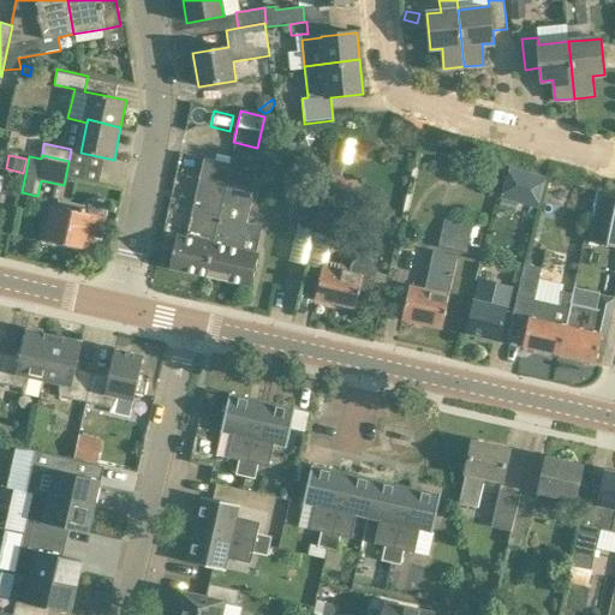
[(186,238),(177,236),(169,268),(202,275),(227,163),(203,159),(186,238)]
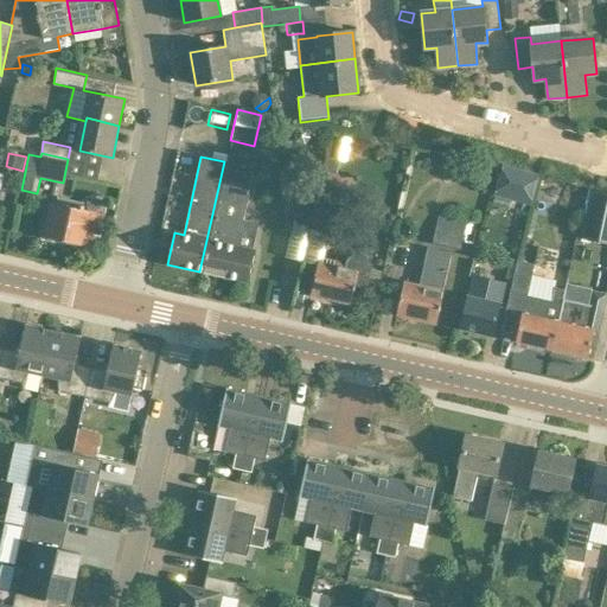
[(224,161),(199,272),(248,282),(256,249),(238,244),(248,196),(221,190),(228,163),(224,161)]
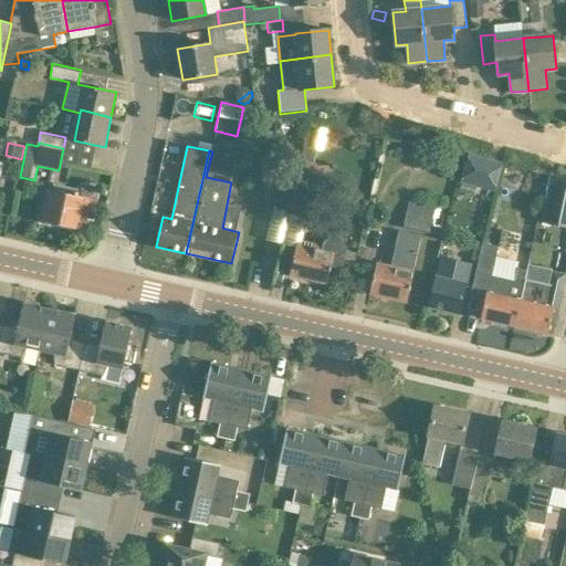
[(488,160),(469,155),(461,181),(481,187),(488,160)]
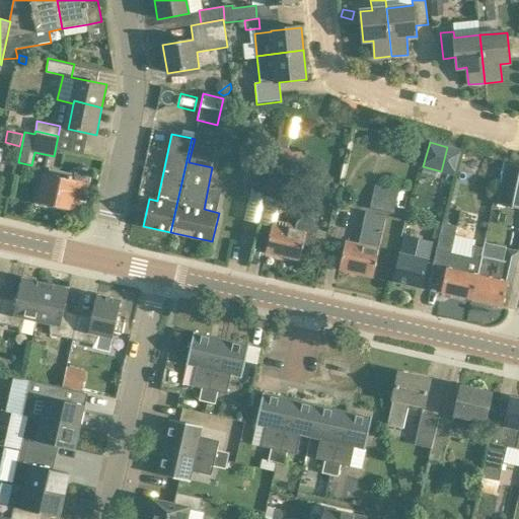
[(275,149),(264,197),(283,201),(293,153),(275,149)]
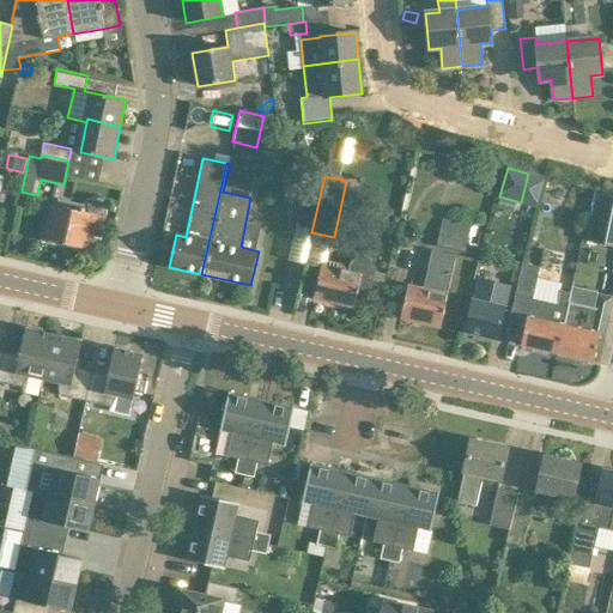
[(587,241),(612,246),(612,194),(598,192),(587,241)]
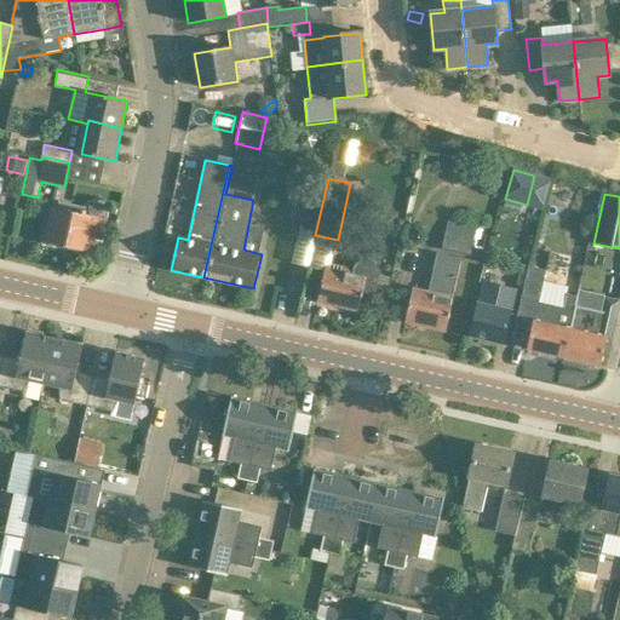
[(107,219),(52,207),(45,242),(90,252),(93,239),(102,240),(107,219)]
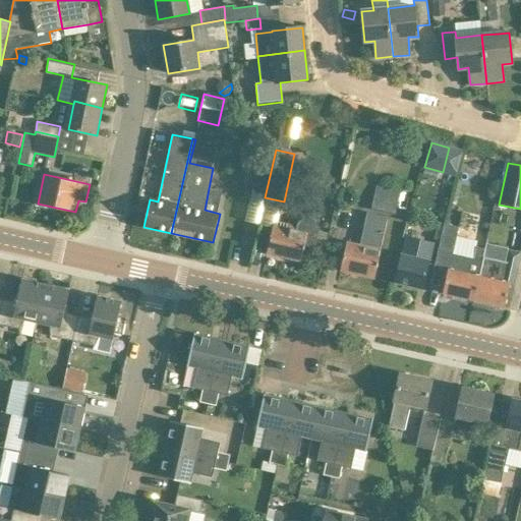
[(377,185),(370,211),(394,217),(400,190),(377,185)]
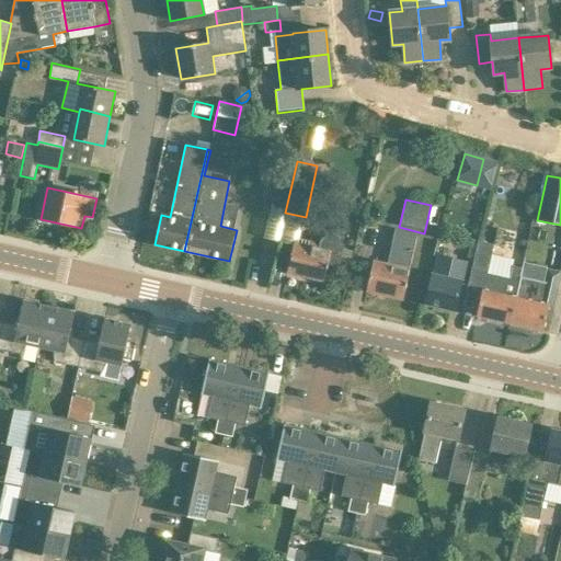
[(388,262),(374,259),(367,292),(403,299),(411,267),(409,267),(416,235),(395,229),(388,262)]
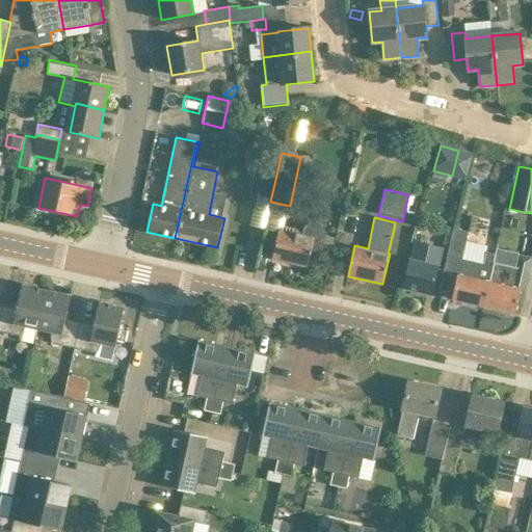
[(321,254),(326,234),(325,232),(325,230),(324,229),(323,228),(322,225),(320,224),(319,223),(317,223),(316,222),(314,222),(312,223),(311,223),(309,224),(308,225),(306,227),(304,228),(303,229),(301,233),(280,228),(272,259),(308,267),(311,251),(321,254)]
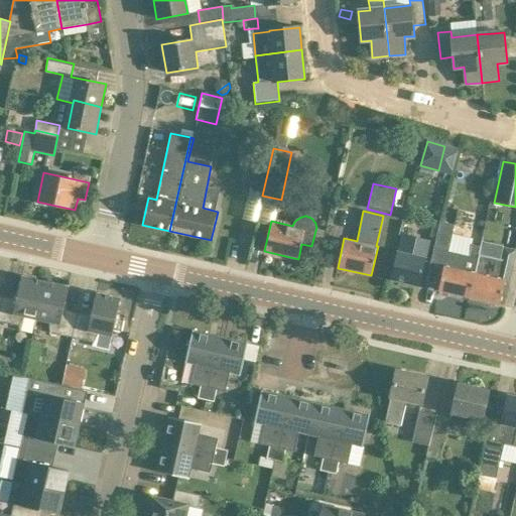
[(480,260),(480,259),(481,254),(480,254),(482,246),(479,246),(479,247),(471,245),(469,256),(447,252),(452,235),(455,224),(439,221),(430,264),(443,267),(438,290),(471,298),(480,260)]
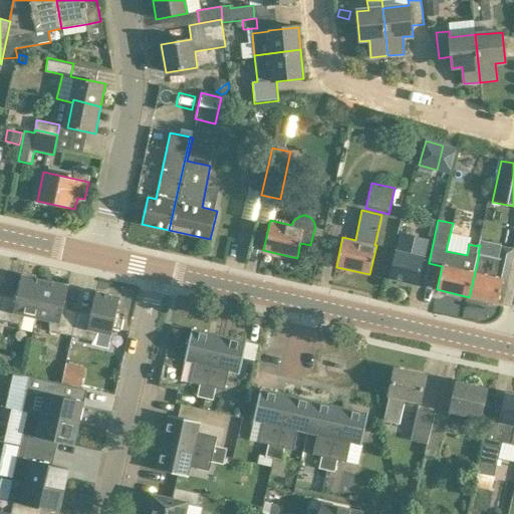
[(418,285),(424,255),(415,253),(417,242),(416,241),(400,238),(397,250),(396,250),(389,278),(418,285)]
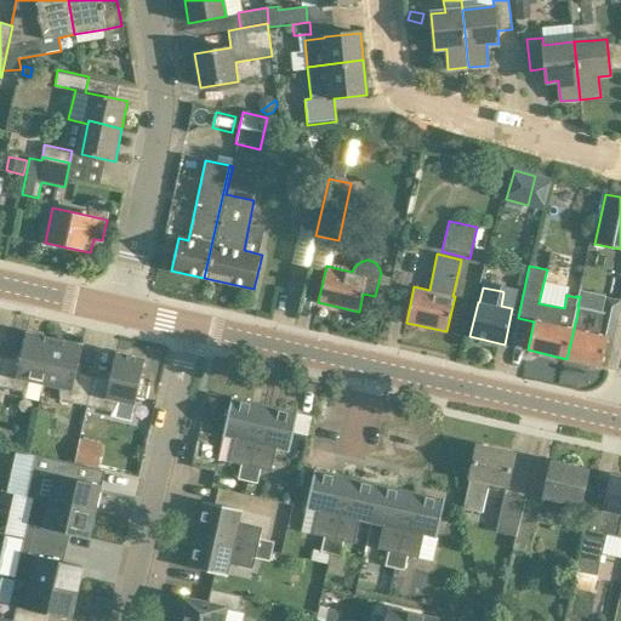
[(579,306),(577,312),(577,313),(567,359),(602,366),(608,339),(613,340),(616,320),(602,317),(604,312),(579,306)]
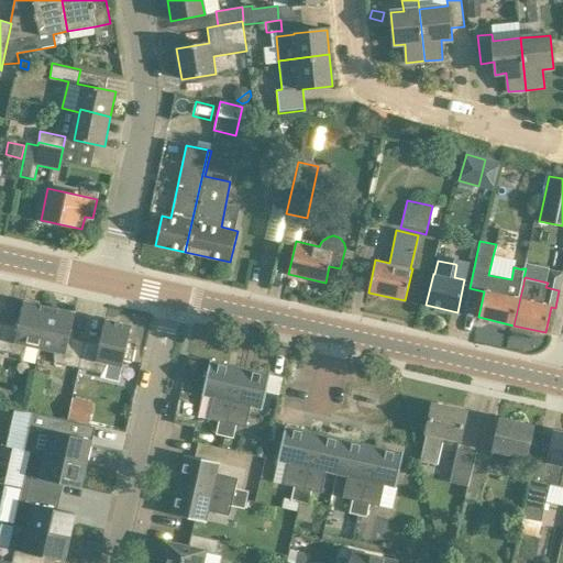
[(3,322),(0,337),(0,351),(21,355),(37,359),(41,348),(50,308),(23,301),(19,326),(3,322)]
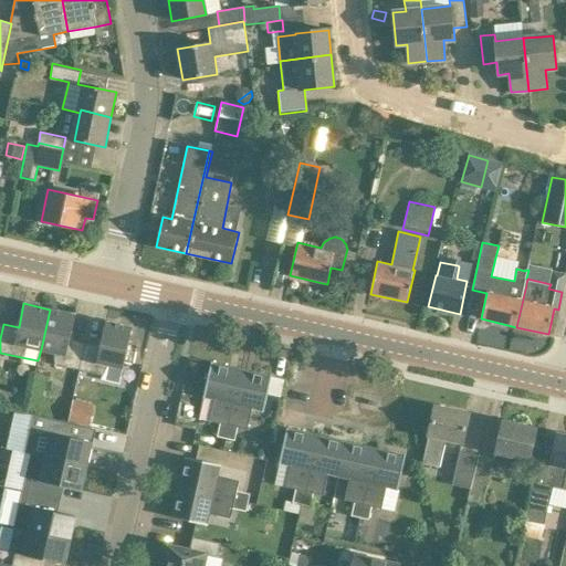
[(50,310),(41,349),(54,353),(55,364),(66,367),(79,369),(85,343),(71,339),(75,315),(50,310)]
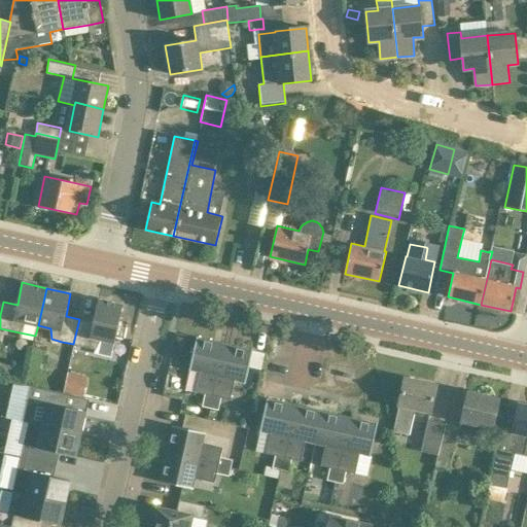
[(79,319),(73,344),(96,349),(101,340),(114,343),(116,337),(124,339),(128,320),(119,318),(124,305),(98,300),(94,322),(79,319)]
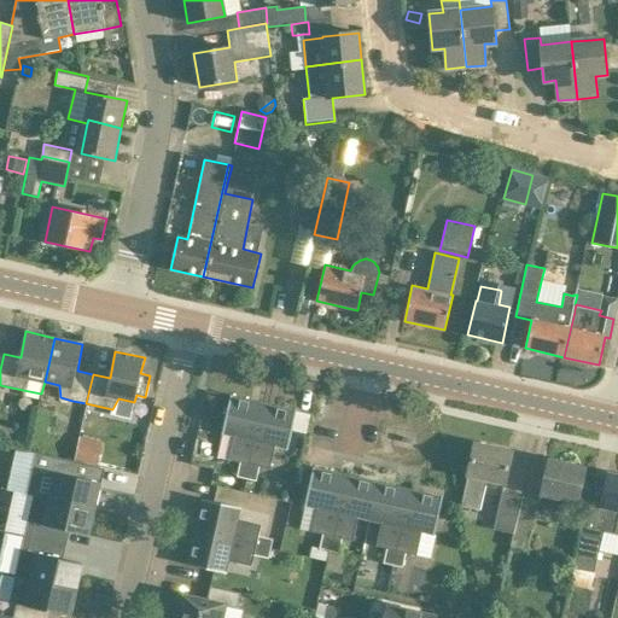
[(220,407),(221,397),(208,395),(205,408),(214,410),(220,407)]
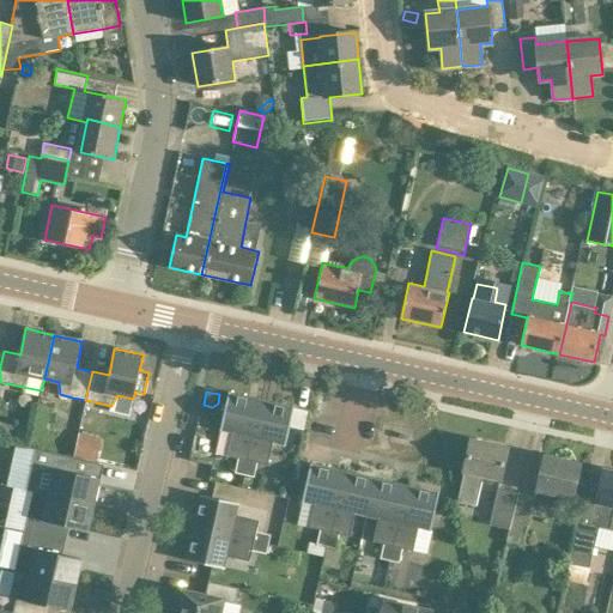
[(228,456),(238,459),(248,461),(261,400),(229,393),(220,430),(234,432),(228,456)]
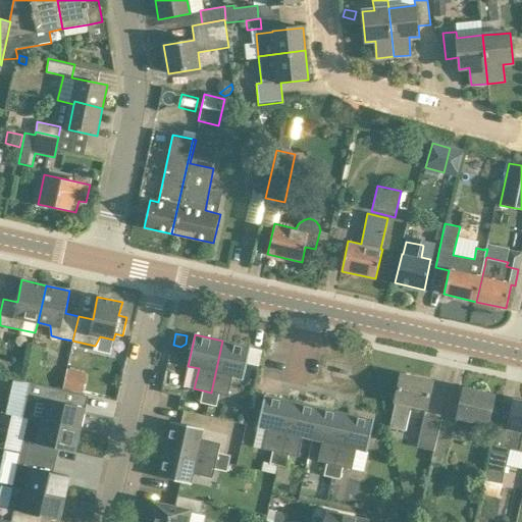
[(222,341),(211,393),(219,394),(228,396),(232,376),(244,378),(251,348),(222,341)]
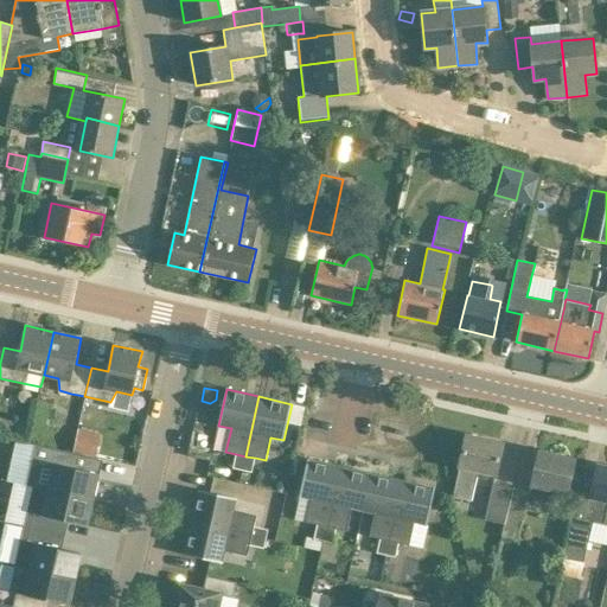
[(11,426),(11,421),(5,416),(0,415),(0,430),(6,430),(11,426)]
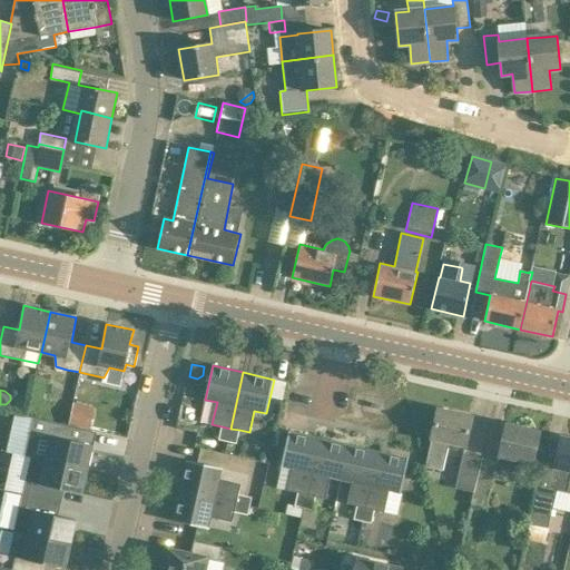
[(449,441),(465,444),(472,416),(438,409),(425,464),(441,468),(449,441)]
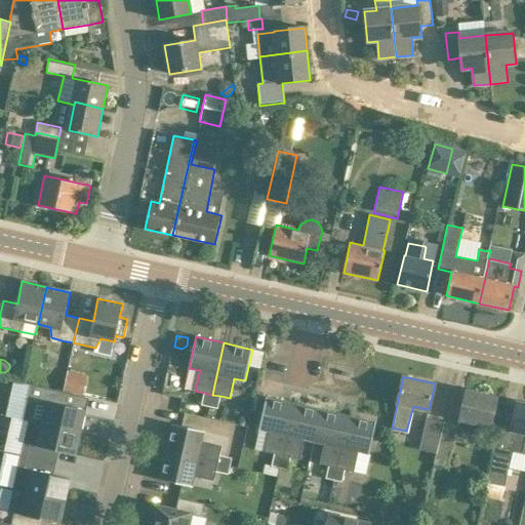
[(26,399),(22,419),(29,420),(42,423),(81,433),(85,414),(84,414),(85,409),(65,405),(68,393),(42,388),(29,385),(26,399)]
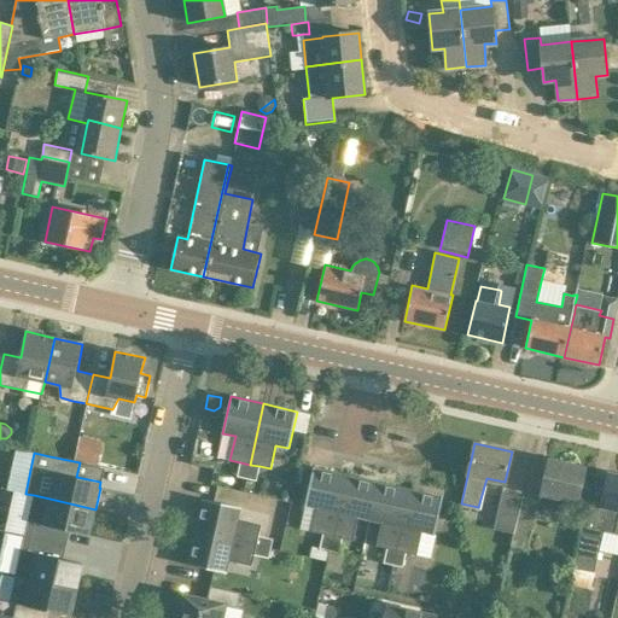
[(553,511),(575,517),(586,468),(548,460),(540,496),(555,500),(553,511)]
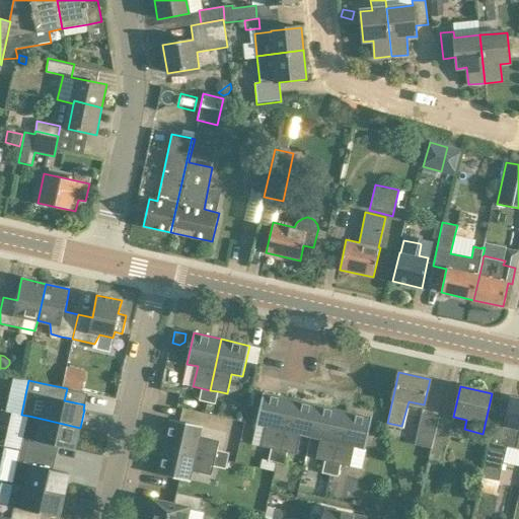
[(210,390),(202,388),(199,400),(207,401),(210,390)]
